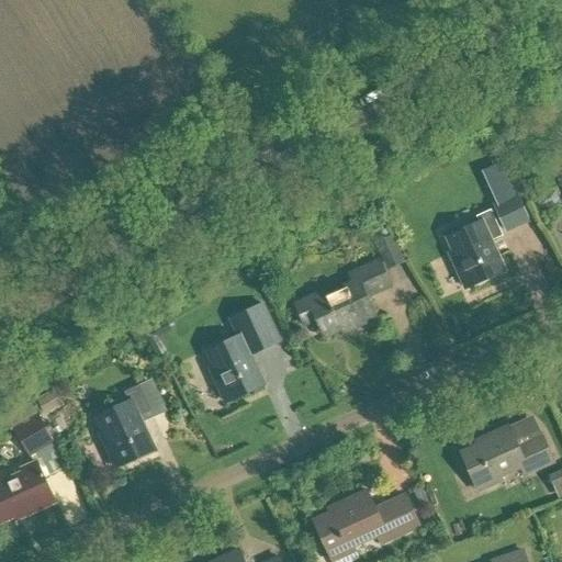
[(517,194),(493,205),(504,229),(529,218),(517,194)]
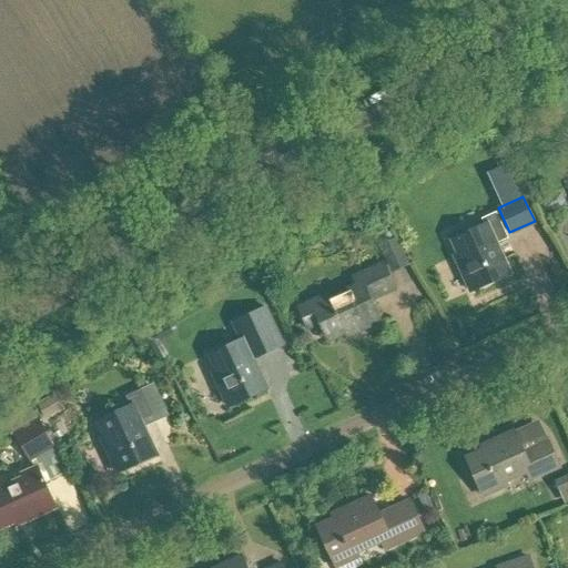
[(496,247),(509,242),(497,214),(483,221),(485,226),(454,241),(465,269),(460,271),(472,293),(509,276),(496,247)]
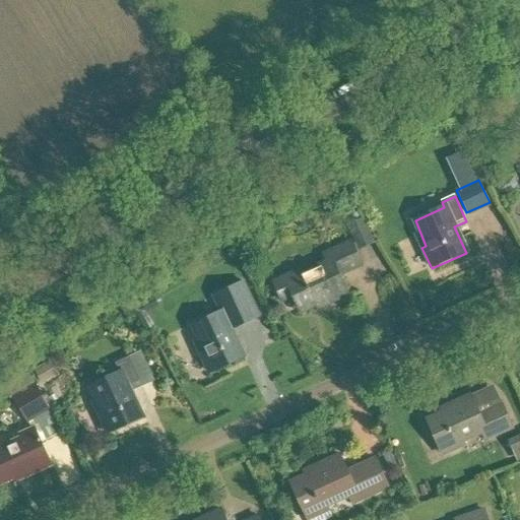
[(346,225),(359,251),(375,243),(363,217),(346,225)]
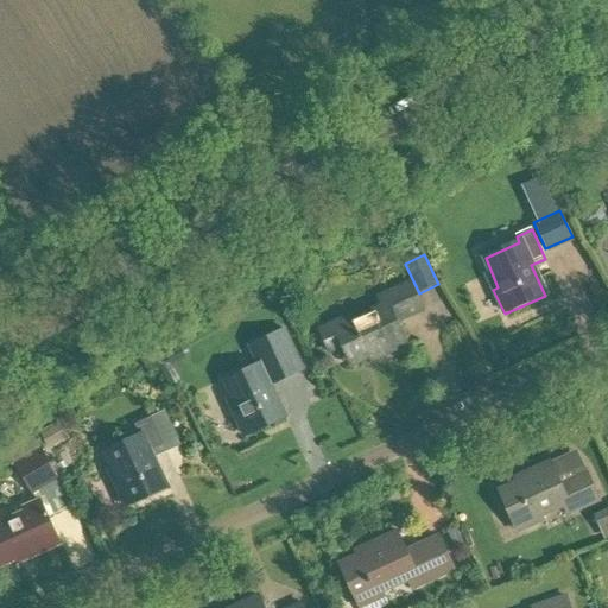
[(378,299),(381,308),(360,317),(358,312),(318,330),(329,353),(342,348),(350,366),(378,353),(380,358),(406,347),(397,324),(423,312),(411,284),(378,299)]
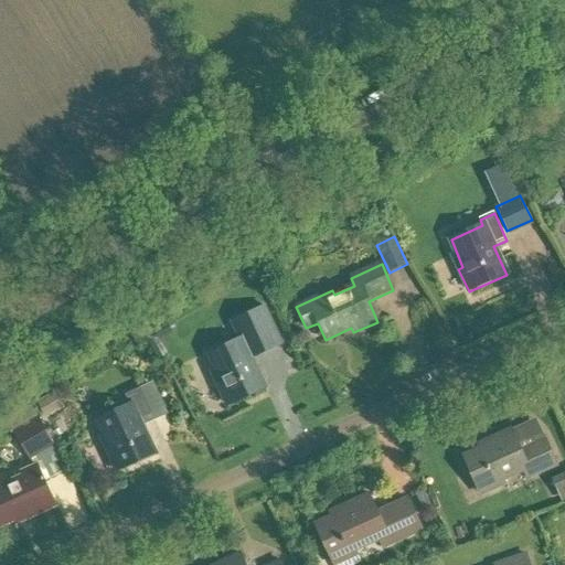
[(284,344),(265,305),(230,321),(238,340),(206,354),(219,381),(214,383),(225,406),(264,390),(251,359),(284,344)]
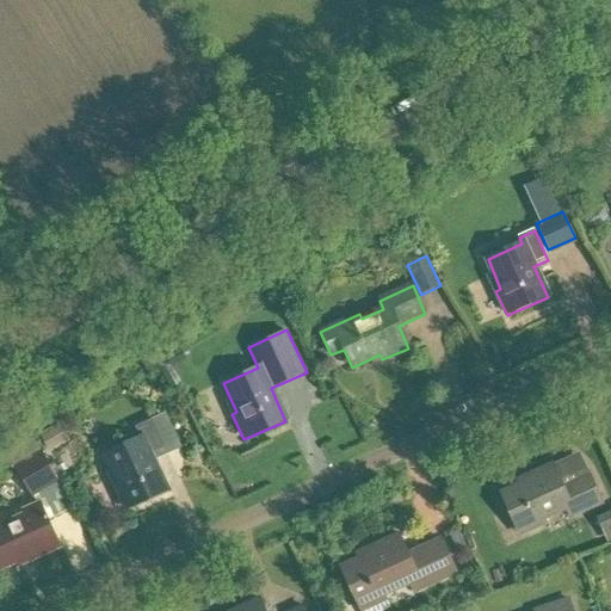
[(186,360),(180,351),(156,364),(171,389),(181,383),(173,369),(186,360)]
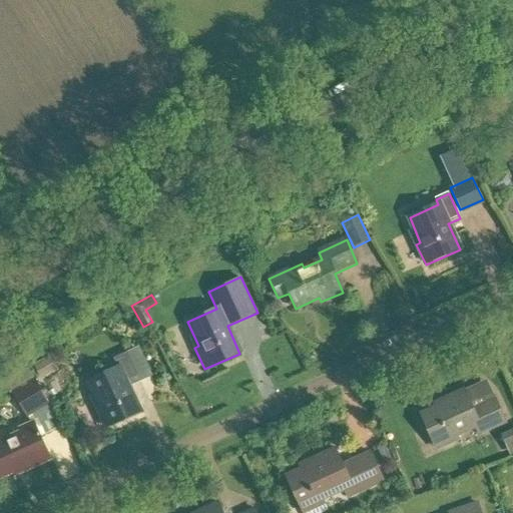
[(124,381),(136,376),(125,353),(112,360),(116,368),(86,382),(98,405),(93,407),(104,429),(139,413),(124,381)]
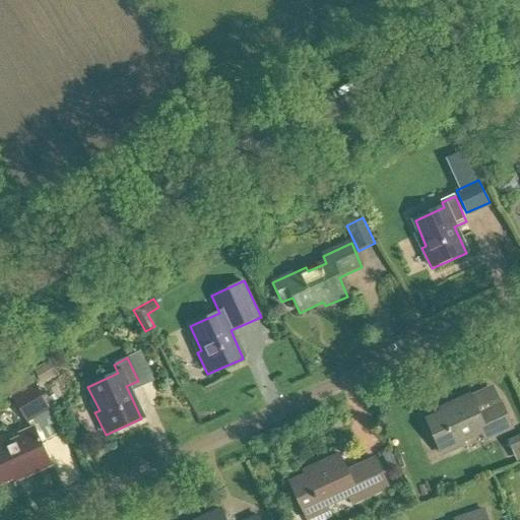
[(43,385),(60,375),(52,362),(35,371),(43,385)]
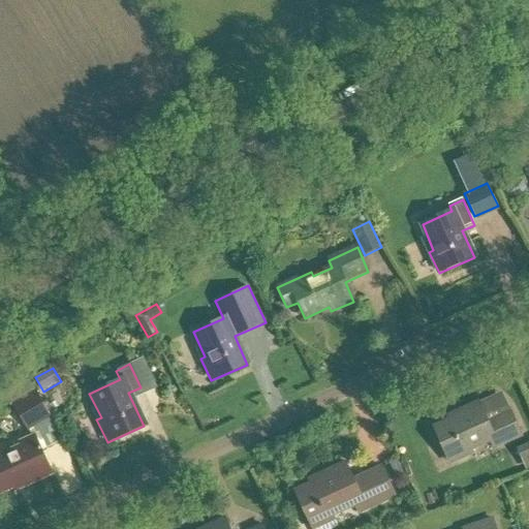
[(53,416),(36,389),(34,390),(12,403),(28,431),(31,429),(52,417),(53,416)]
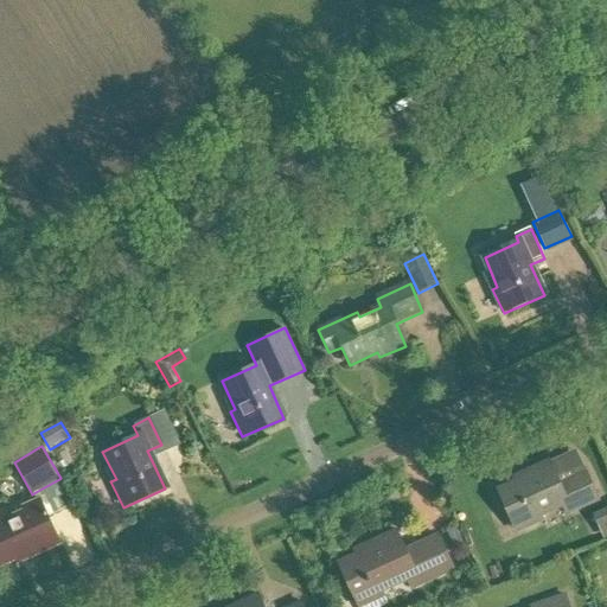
[(568,513),(600,499),(586,471),(560,483),(550,462),(525,474),(528,478),(498,491),(516,526),(563,505),(568,513)]
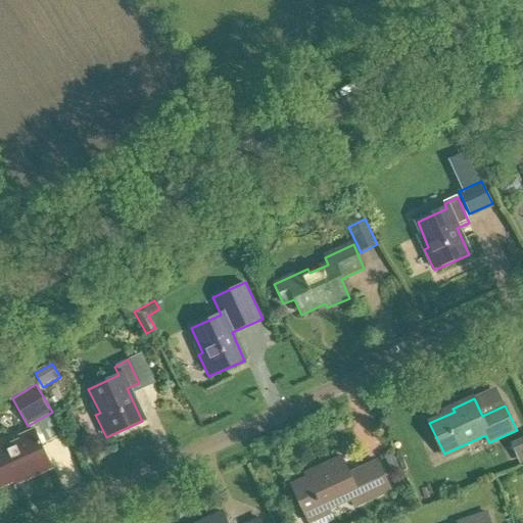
[(51,413),(31,424),(33,429),(40,444),(61,435),(51,413)]
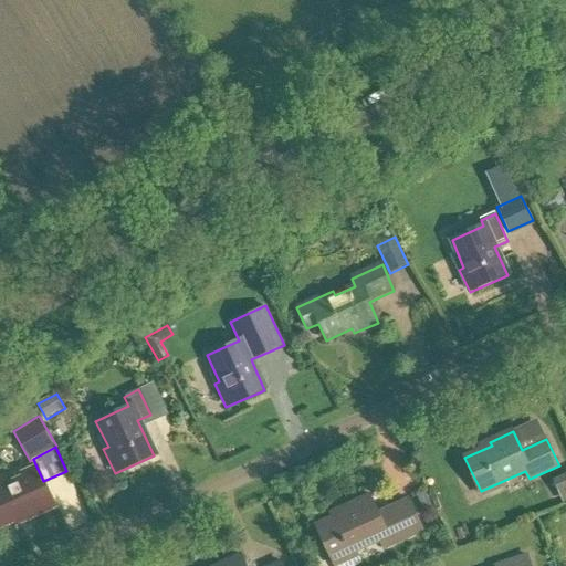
[(27,520),(55,506),(43,481),(35,464),(21,471),(23,475),(0,485),(0,527),(25,516),(27,520)]
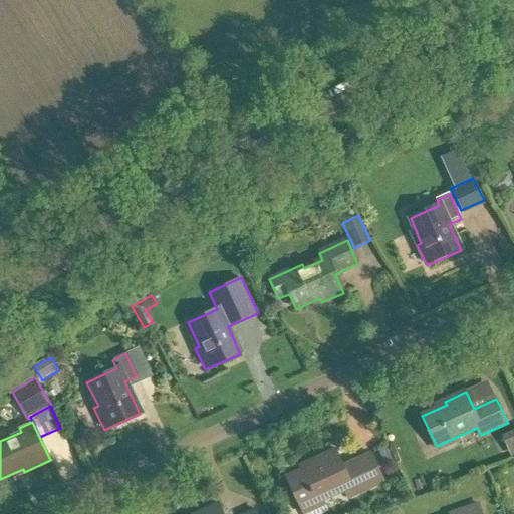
[(347,498),(383,481),(372,456),(344,468),(336,451),(311,462),(314,467),(288,478),(302,509),(344,490),(347,498)]
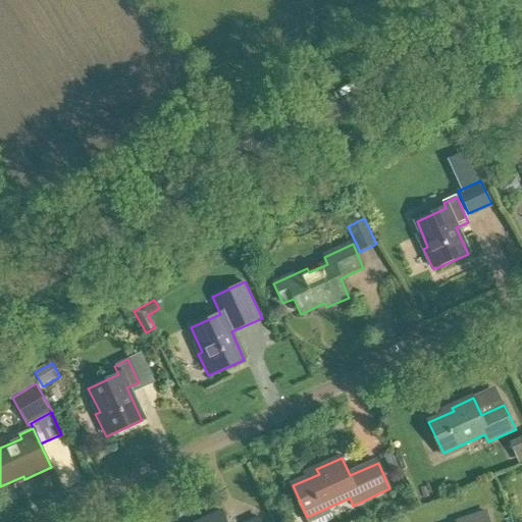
[(260,521),(259,518),(250,521),(226,521),(222,512),(202,521),(260,521)]
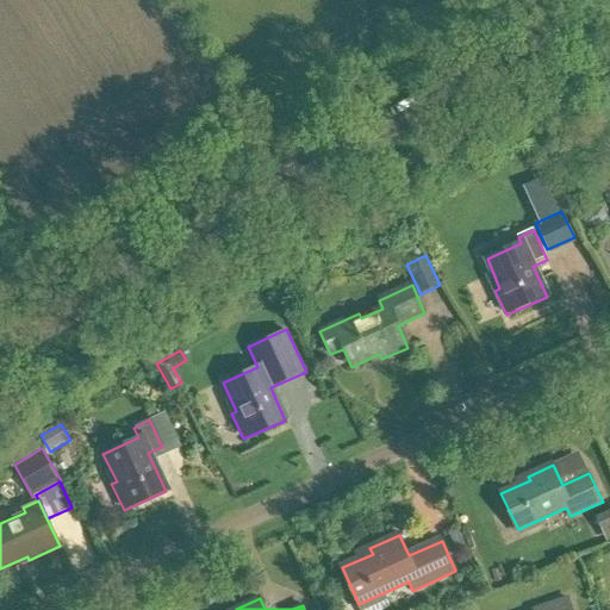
[(573,609),(570,599),(537,609),(573,609)]
